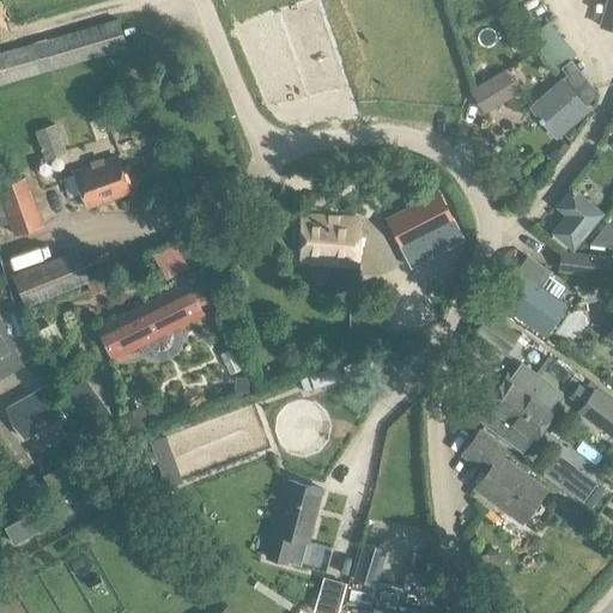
[(612,30),(612,0),(606,0),(598,26),(612,30)]
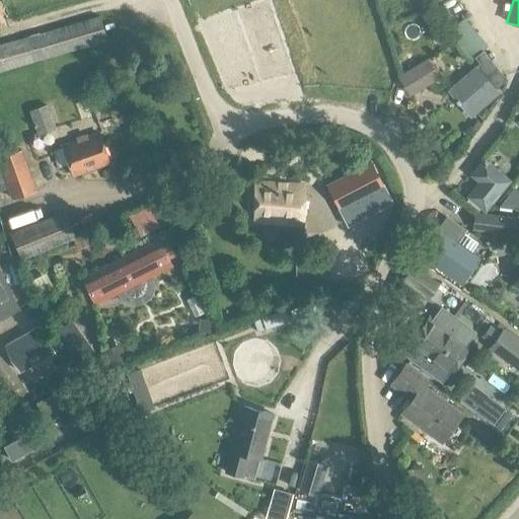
[(0,70),(105,41),(98,15),(0,43),(0,70)]
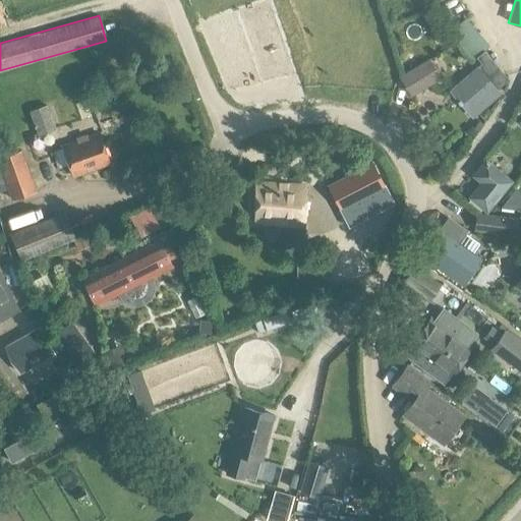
[(508,78),(484,50),(476,57),(494,77),(489,81),(496,89),(508,78)]
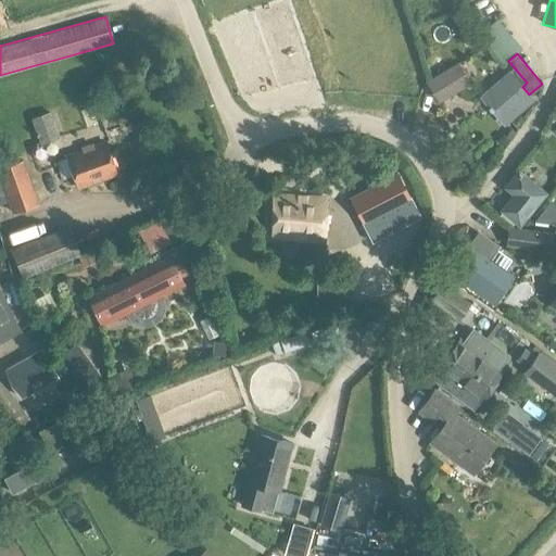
[(449,70),(428,81),(437,98),(437,99),(440,104),(462,91),(449,70)]
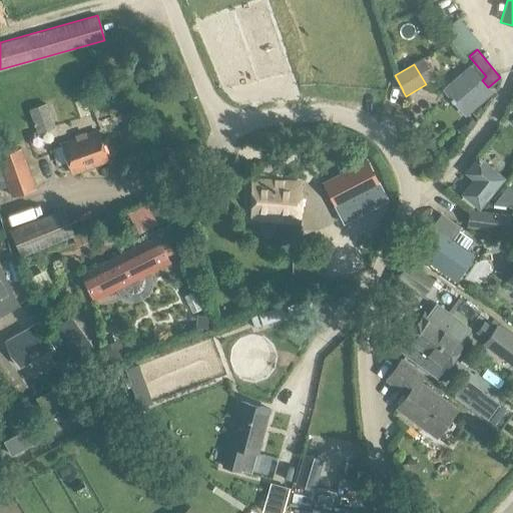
[(488,87),(482,80),(469,66),(444,88),(465,113),(491,91),(488,87)]
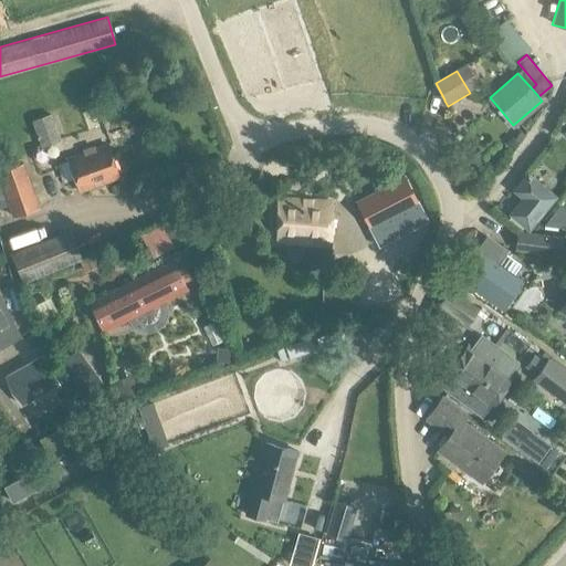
[(468,133),(482,124),(474,108),(459,117),(468,133)]
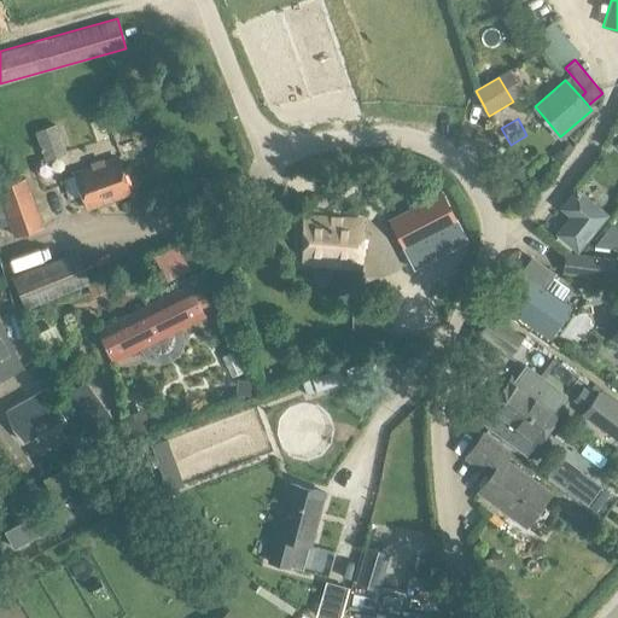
[(65,153),(56,123),(34,132),(44,161),(65,153)]
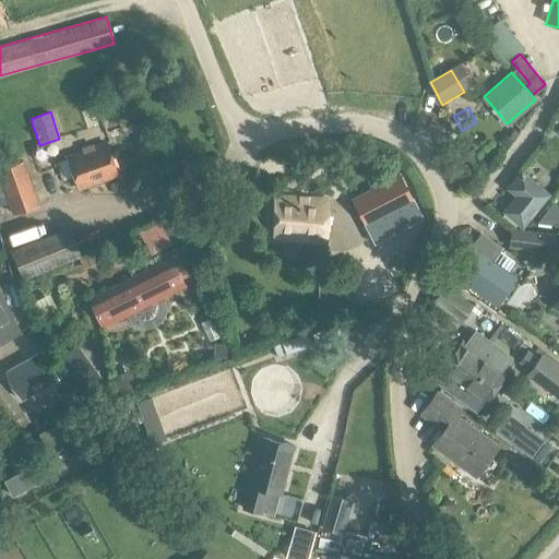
[(69,159),(58,163),(64,181),(75,178),(79,187),(116,174),(106,146),(69,159)]
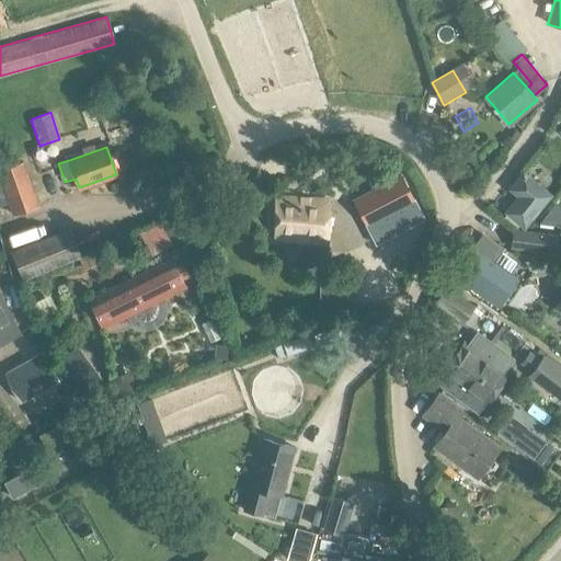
[(23,161),(0,169),(0,181),(8,202),(12,214),(39,204),(23,161)]
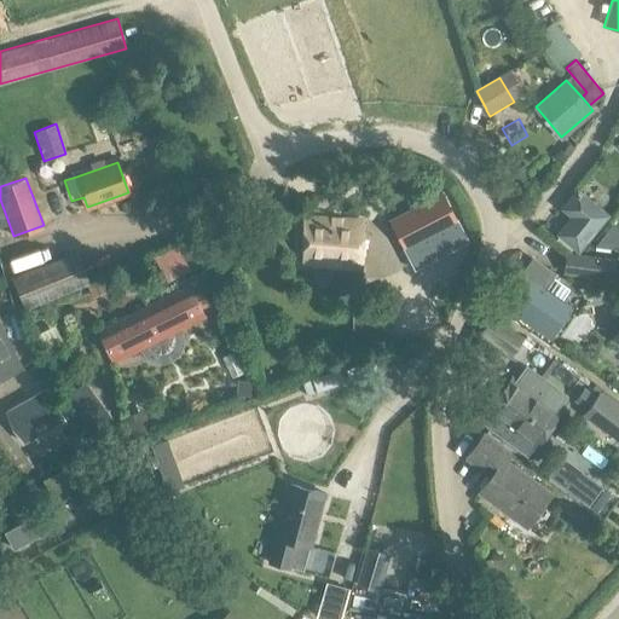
[(573,218),(559,235),(578,250),(607,217),(577,191),(563,209),(573,218)]
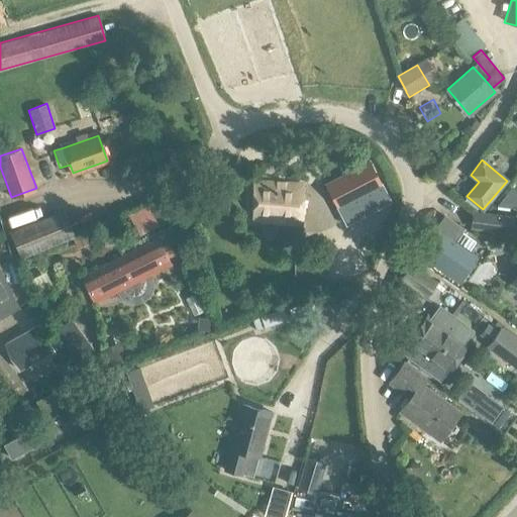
[(325,184),(345,222),(388,200),(369,162),(325,184)]
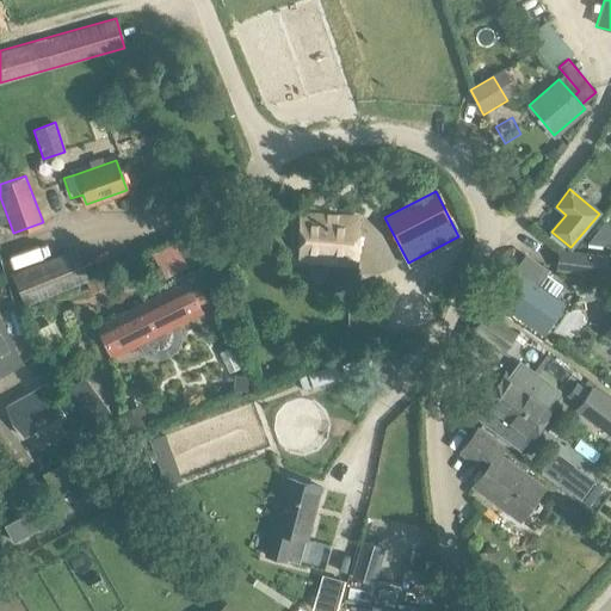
[(87,223),(130,207),(125,195),(82,211),(87,223)]
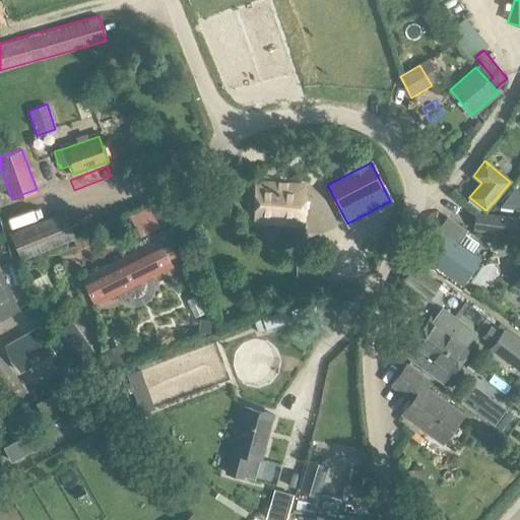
[(255,182),(252,218),(300,222),(303,186),(255,182)]
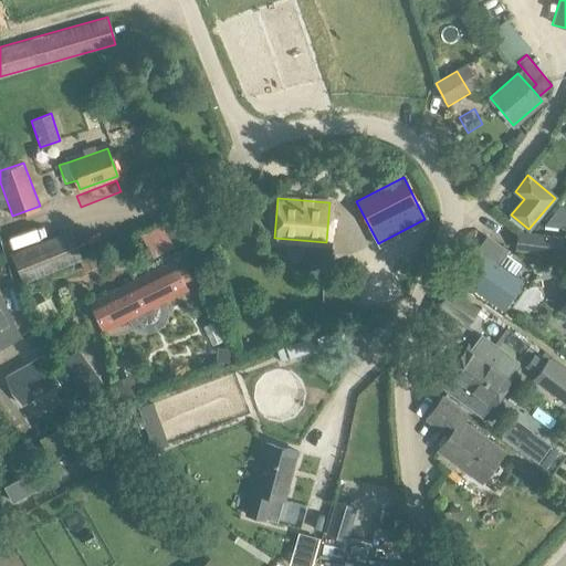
[(565,211),(559,207),(544,227),(563,229),(565,230),(565,211)]
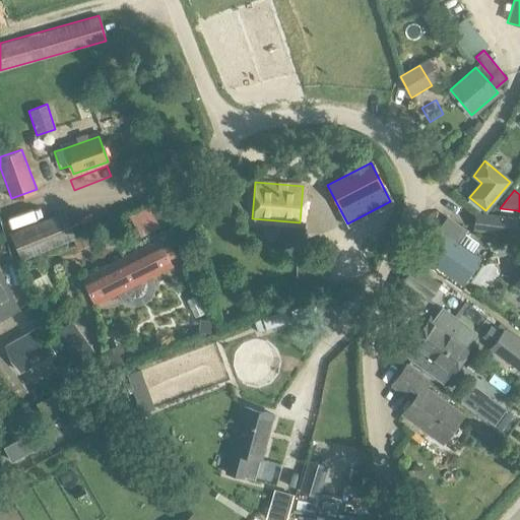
[(10,232),(18,255),(19,258),(75,237),(65,210),(10,232)]
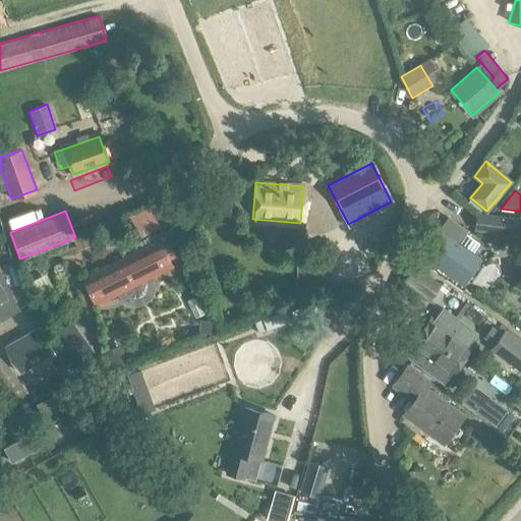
[(477,213),(475,229),(516,235),(518,218),(477,213)]
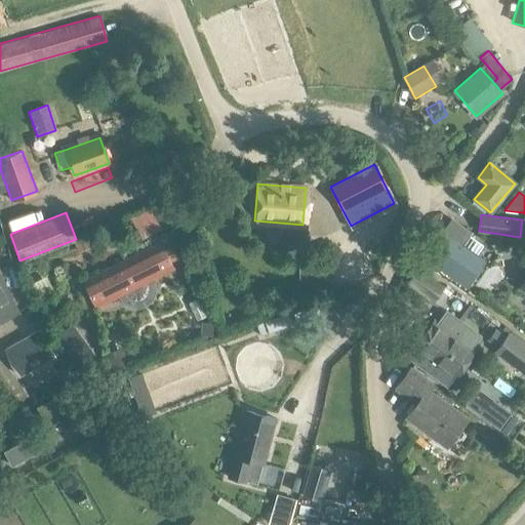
[(452,220),(427,258),(468,286),(483,263),(458,245),(468,232),(452,220)]
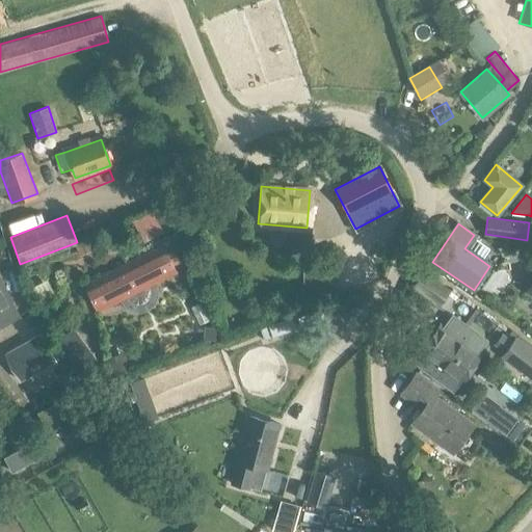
[(88,240),(75,245),(79,256),(92,250),(88,240)]
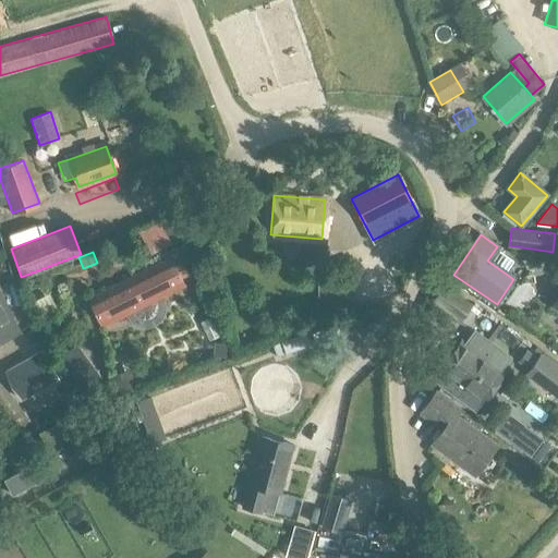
[(88,299),(101,325),(183,284),(170,258),(88,299)]
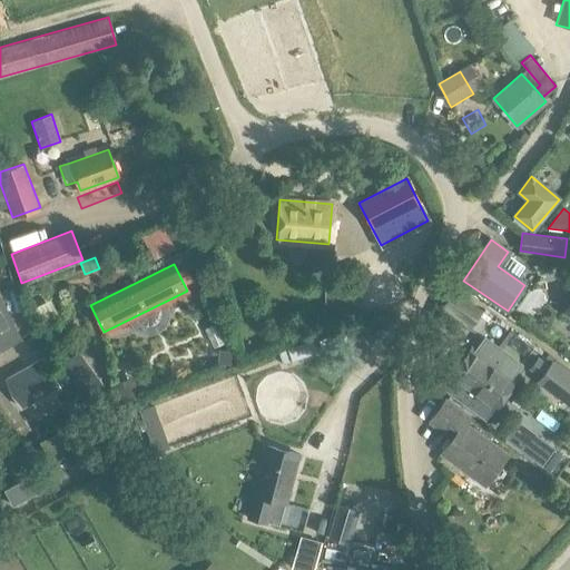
[(359,288),(345,290),(345,303),(338,303),(340,317),(360,317),(359,288)]
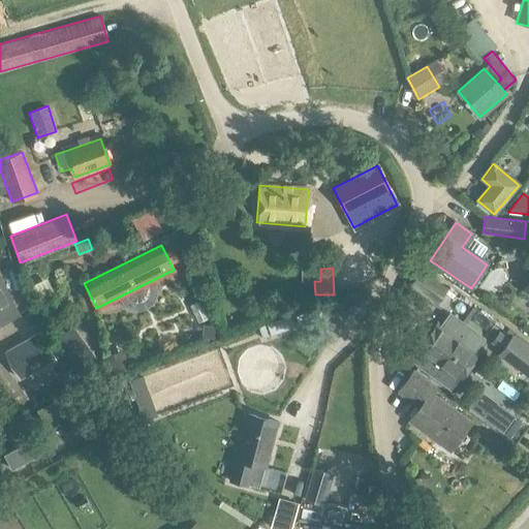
[(414,287),(408,296),(422,306),(428,298),(436,304),(446,290),(422,271),(411,284),(414,287)]
